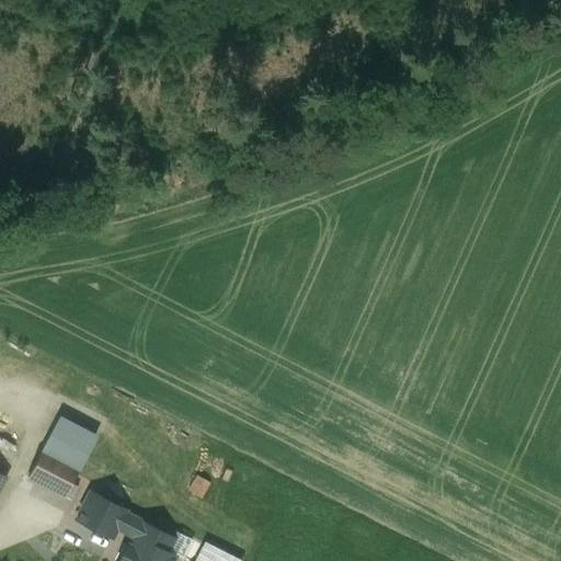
[(58,418),(42,450),(79,469),(95,436),(58,418)]
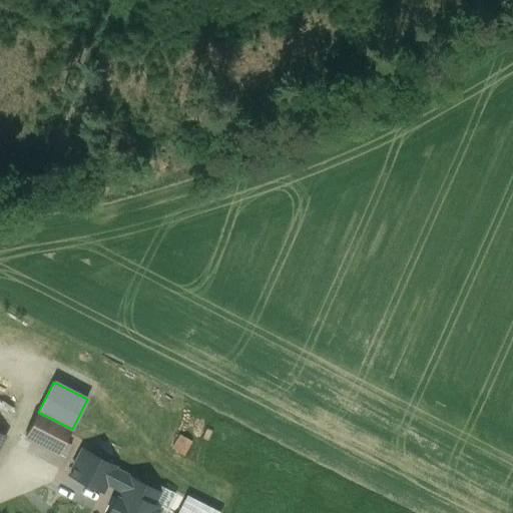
[(72,429),(38,412),(25,437),(59,454),(65,442),(72,429)]
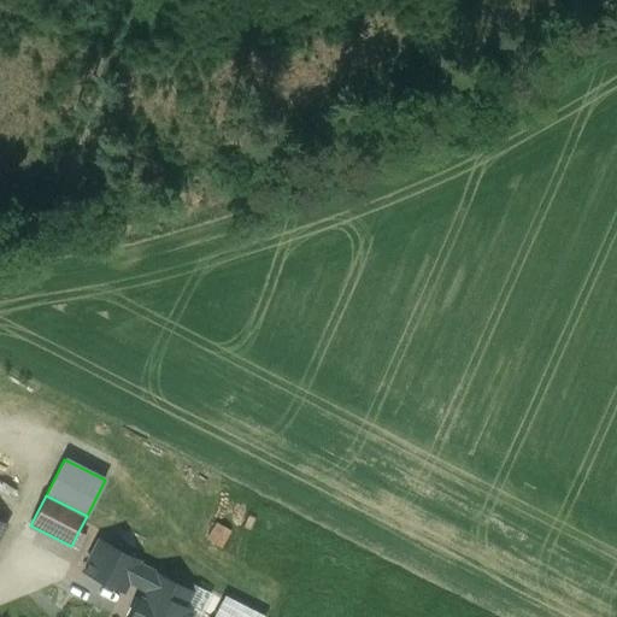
[(229,530),(216,523),(207,540),(221,547),(229,530)]
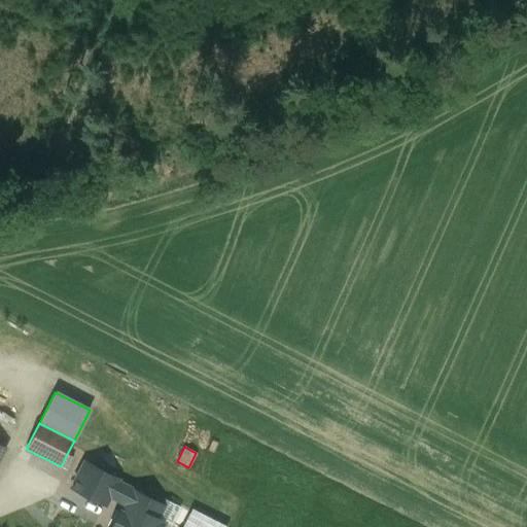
[(73,457),(67,454),(61,466),(61,467),(66,469),(73,457)]
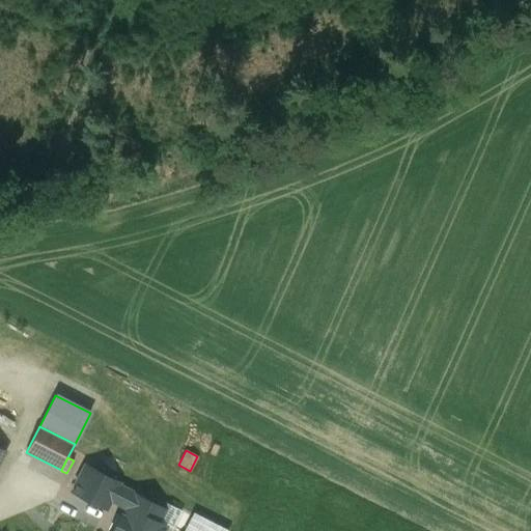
[(118,482),(86,467),(73,494),(104,509),(110,499),(116,501),(122,488),(116,485),(118,482)]
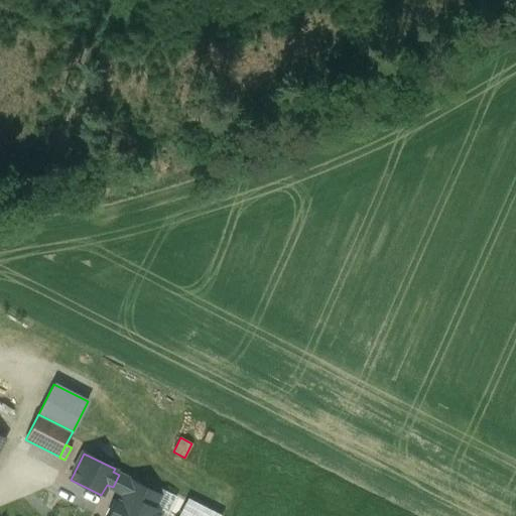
[(159,495),(119,475),(113,487),(124,493),(119,503),(117,502),(109,515),(157,515),(160,511),(153,507),(159,495)]
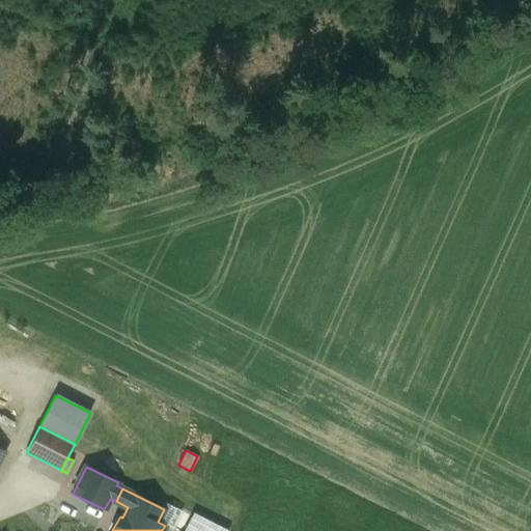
[(194,512),(184,530),(228,530),(229,530),(194,512)]
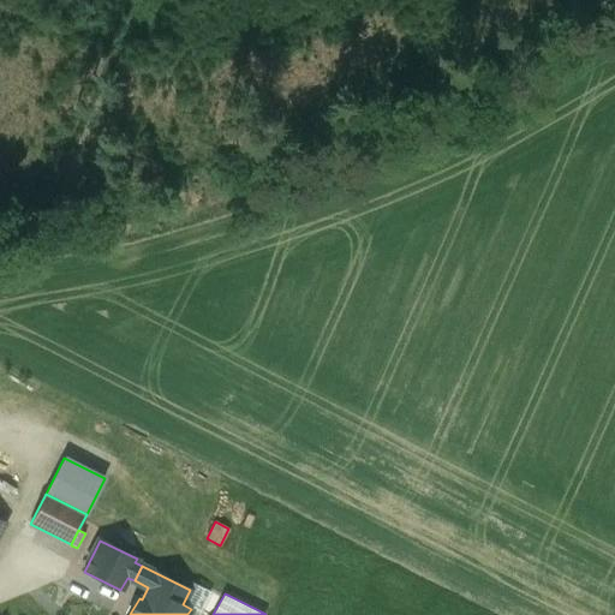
All buildings are outlined.
